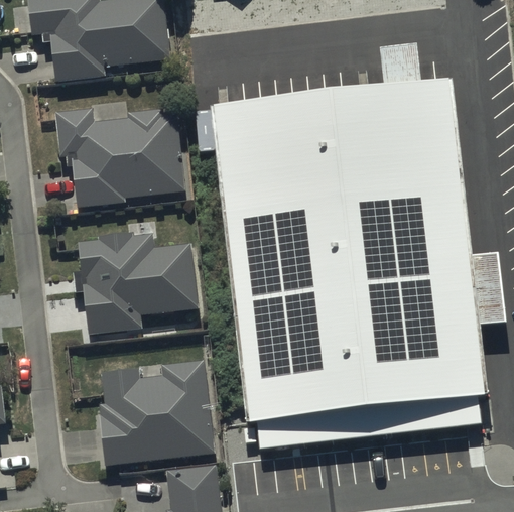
[(105,67),(171,59),(164,0),(101,0),(29,0),(33,34),(42,33),(43,41),(51,40),(55,81),(106,75),(105,67)]
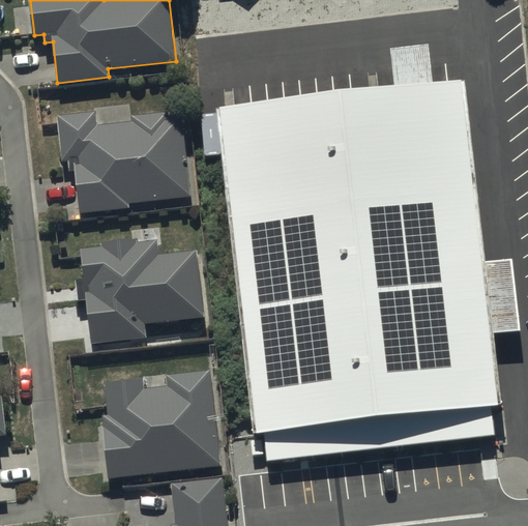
[(220,108),(257,435),(265,435),(268,461),(493,435),(491,409),(501,408),(492,330),(512,328),(518,327),(510,259),(504,259),(485,261),(464,80),(435,83),(430,46),(392,50),(397,87),(220,108)]
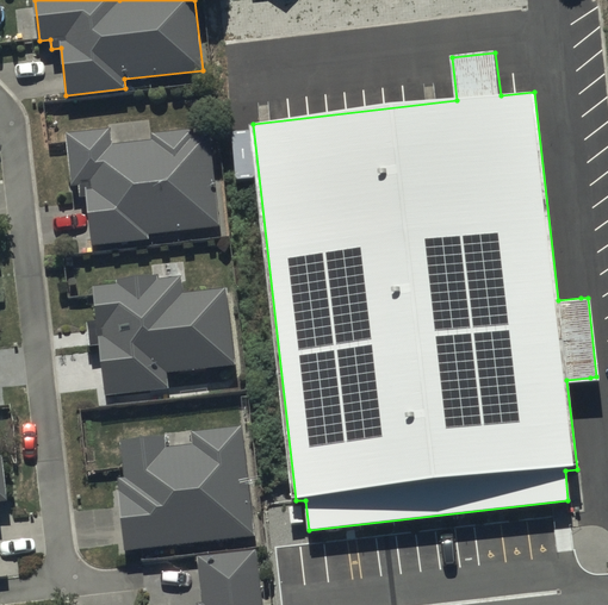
[(86,195),(92,244),(149,237),(149,232),(218,225),(208,133),(194,135),(193,128),(152,132),(153,139),(112,143),(111,128),(66,132),(72,185),(79,185),(80,197),(86,195)]
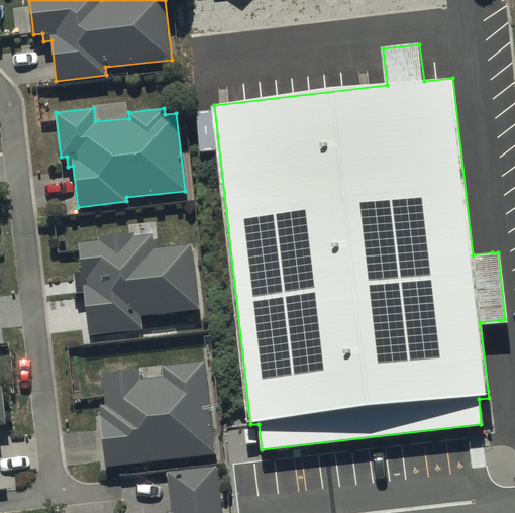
[(85,292),(90,333),(142,327),(141,315),(199,308),(192,243),(156,247),(153,233),(133,235),(133,231),(99,235),(99,239),(79,241),(83,271),(73,272),(76,293),(85,292)]
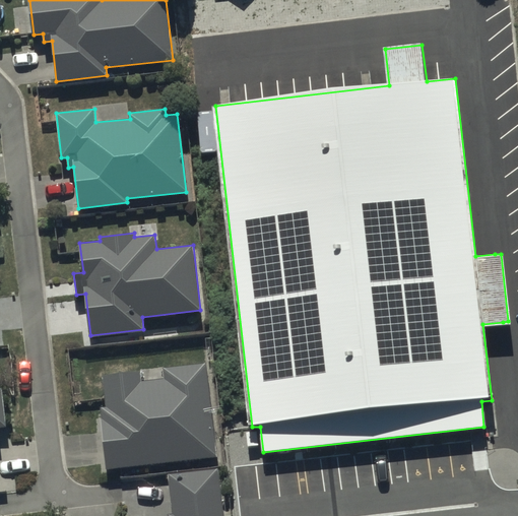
[(100,406),(106,468),(217,456),(206,363),(164,368),(165,378),(141,380),(140,371),(103,375),(106,405),(100,406)]
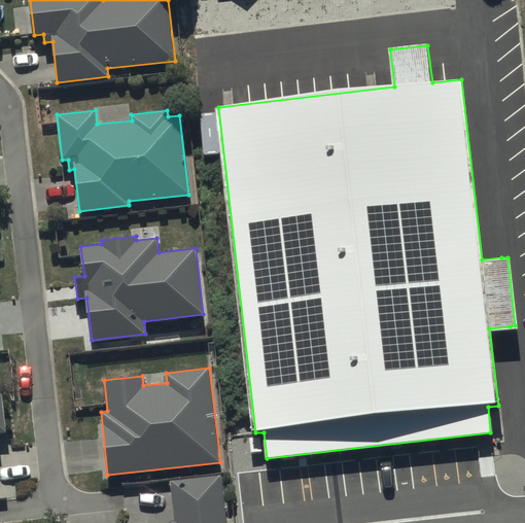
[(226,522),(221,475),(171,480),(175,519),(170,520),(170,522),(226,522)]
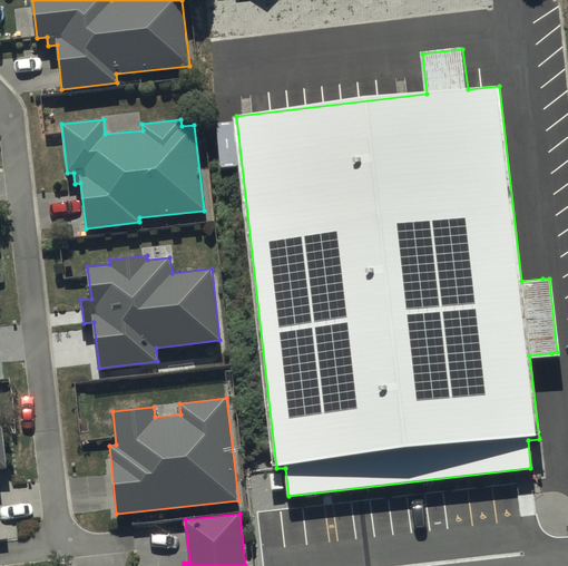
All buildings are outlined.
